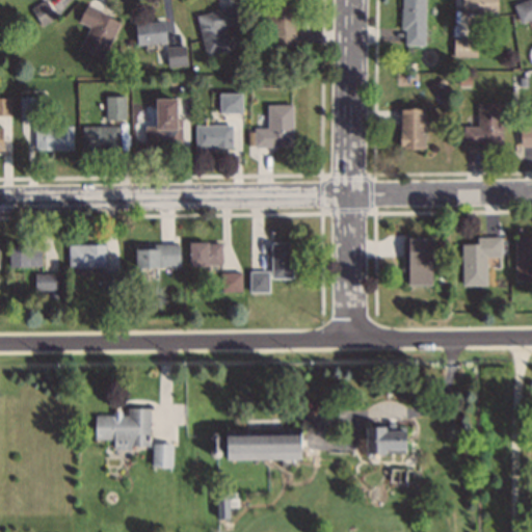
[(294,48),(294,0),(272,0),(273,14),(263,14),(263,29),(272,29),(272,48),(294,48)]
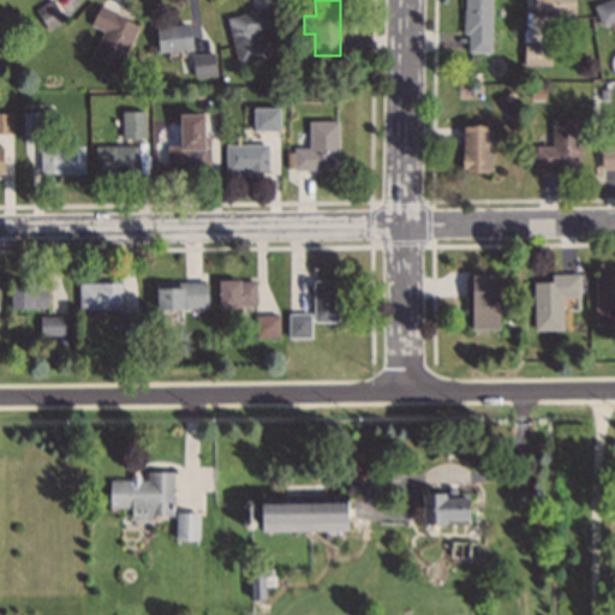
[(491,0),(465,0),(465,53),(491,53),(491,0)]
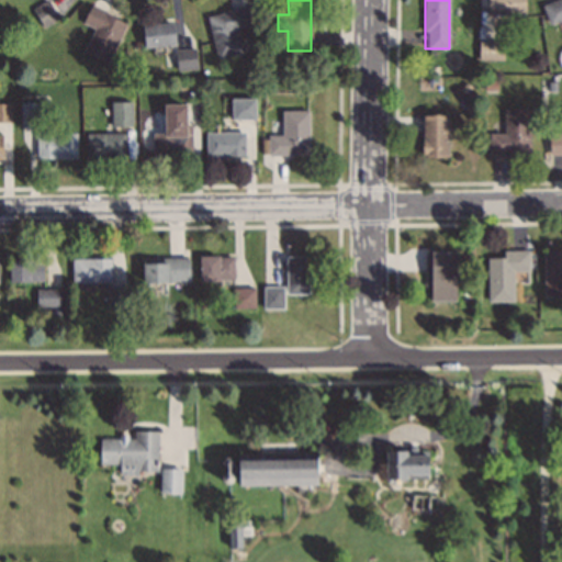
[(525,0),(487,0),(487,15),(526,15),(525,0)]
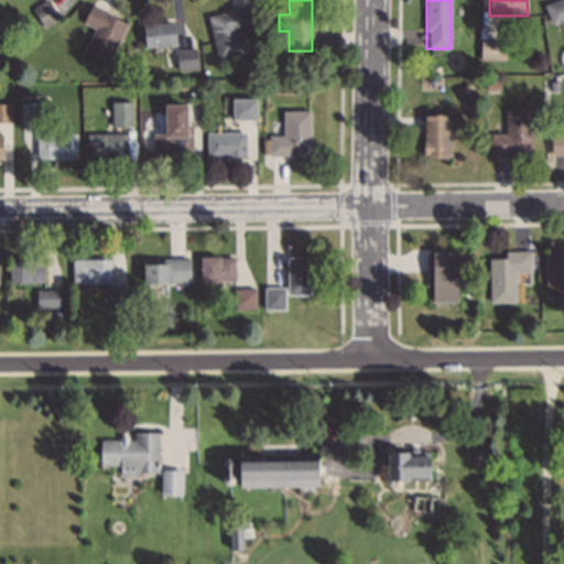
[(563,0),(554,0),(544,3),(550,26),(563,22),(563,0)]
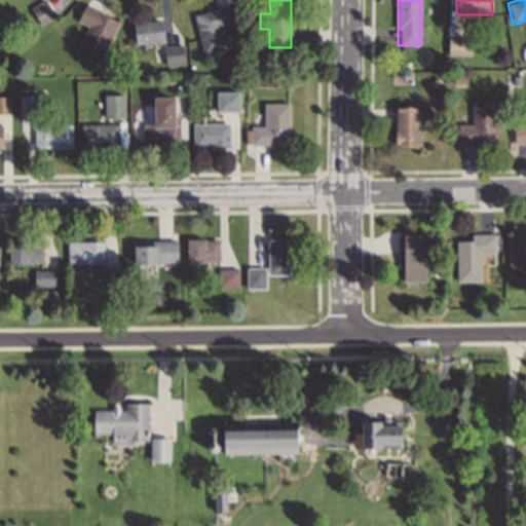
[(52,20),(44,3),(32,8),(40,26),(52,20)]
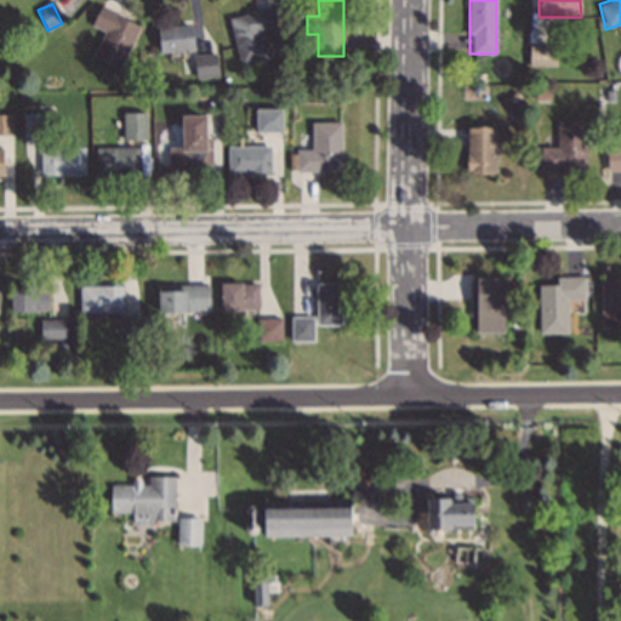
[(92,58),(119,70),(141,26),(101,7),(91,27),(104,33),(92,58)]
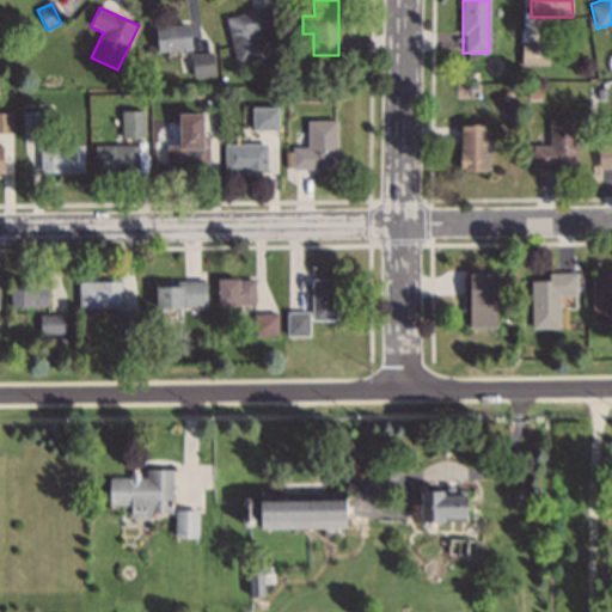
[(237,66),(265,60),(259,34),(274,31),(269,8),(226,18),(237,66)]
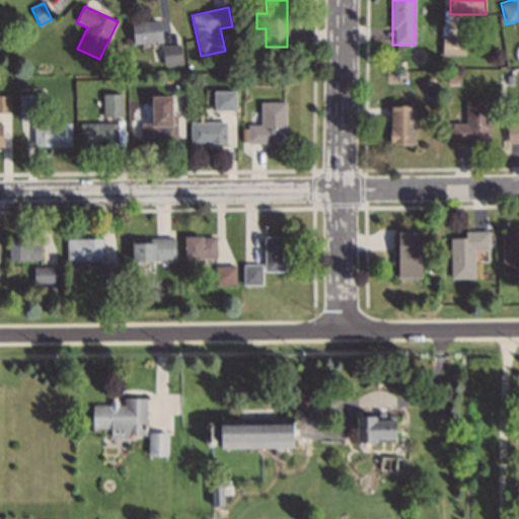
[(134,46),(164,42),(161,21),(131,25),(134,46)]
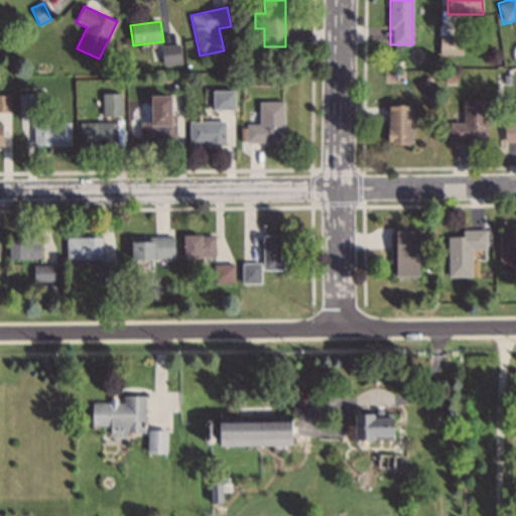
[(462,56),(462,38),(439,38),(439,56),(462,56)]
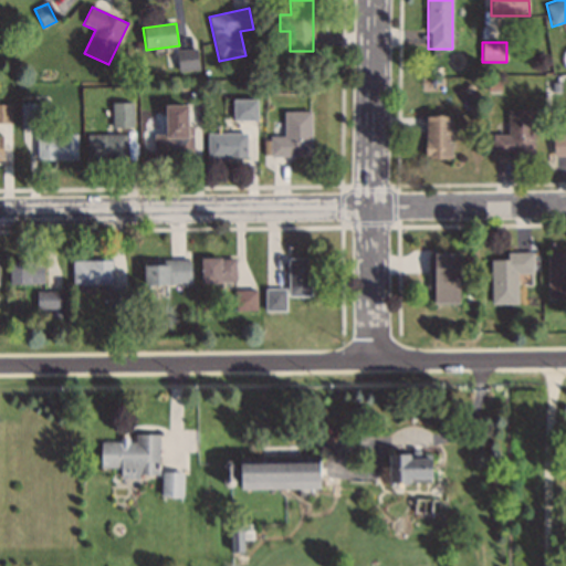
[(196,51),(177,52),(179,73),(198,71),(196,51)]
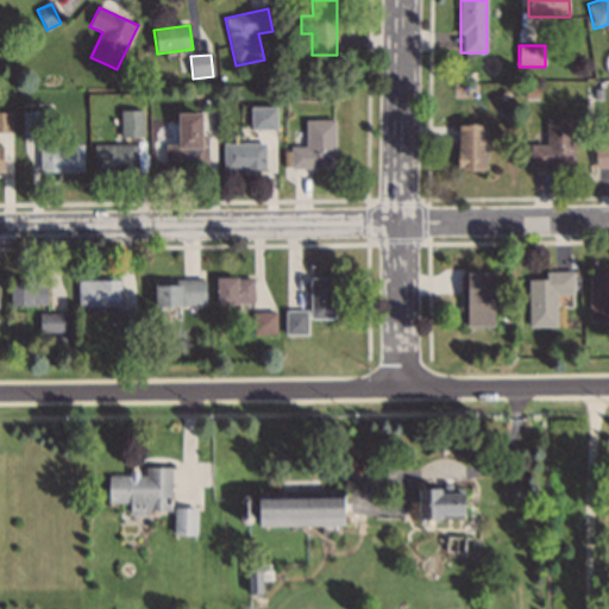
[(252,111),(252,131),(276,131),(276,111),(252,111)]
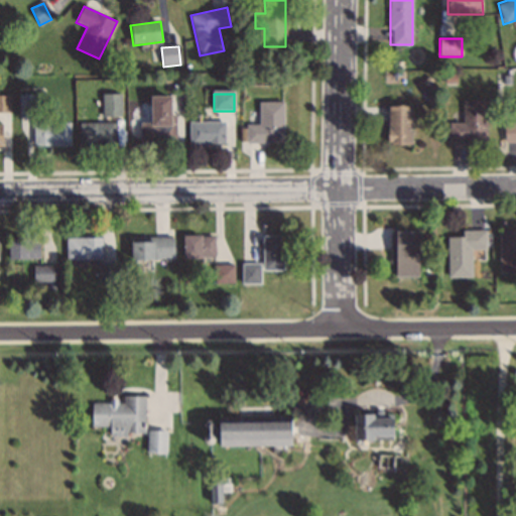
[(102,95),(102,117),(120,117),(120,95),(102,95)]
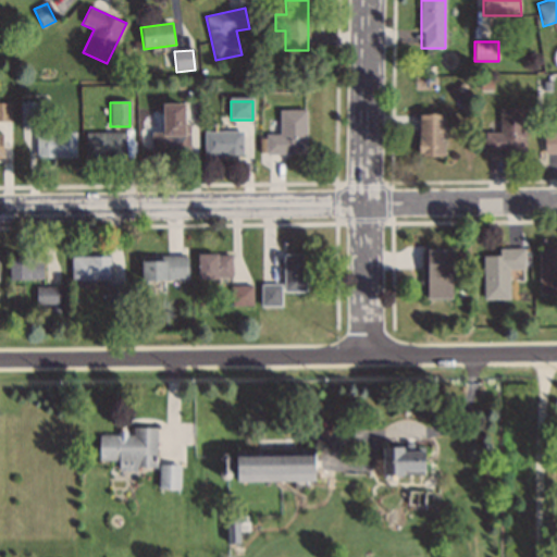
[(12,104),(0,103),(0,123),(12,123),(12,104)]
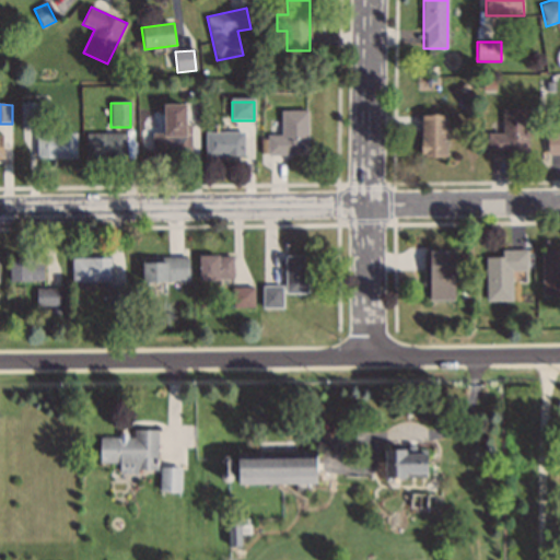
[(21,104),(21,128),(39,128),(39,104),(21,104)]
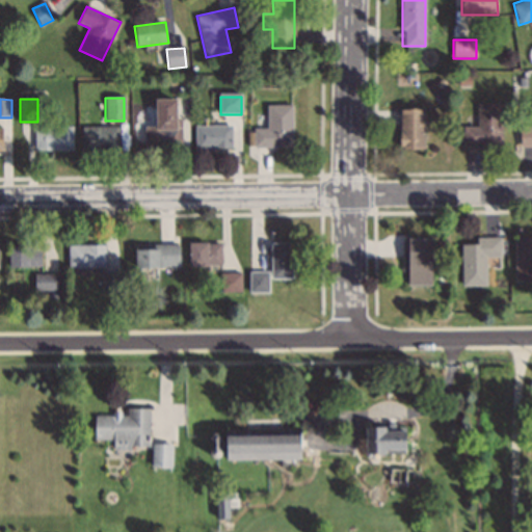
[(145,151),(178,151),(178,100),(155,100),(155,129),(145,129),(145,151)]
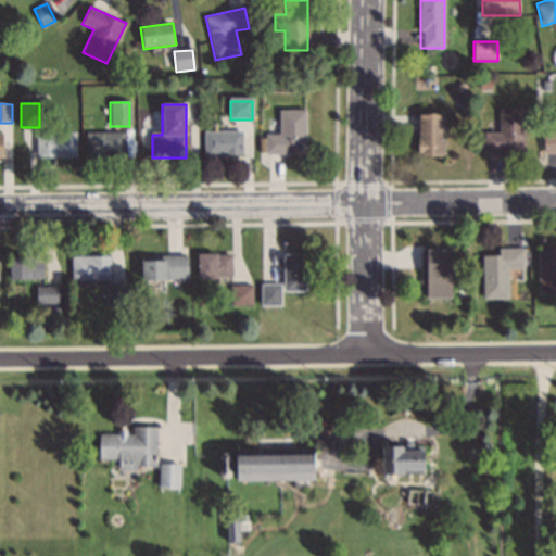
[(525,110),(498,110),(498,134),(484,134),(484,155),(525,155),(525,110)]
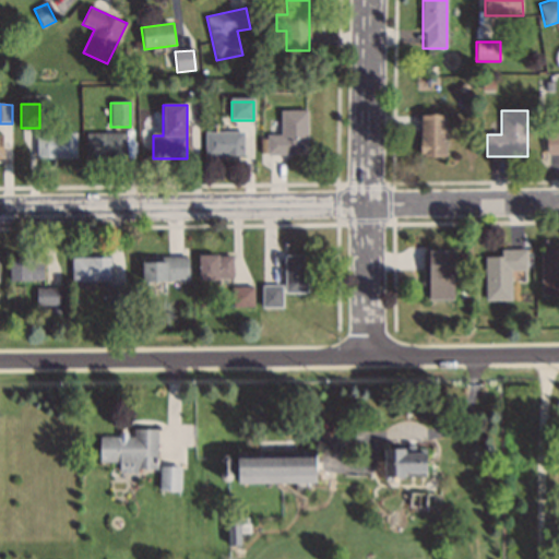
[(281,137),(266,137),(266,156),(308,156),(308,111),(281,111),(281,137)]
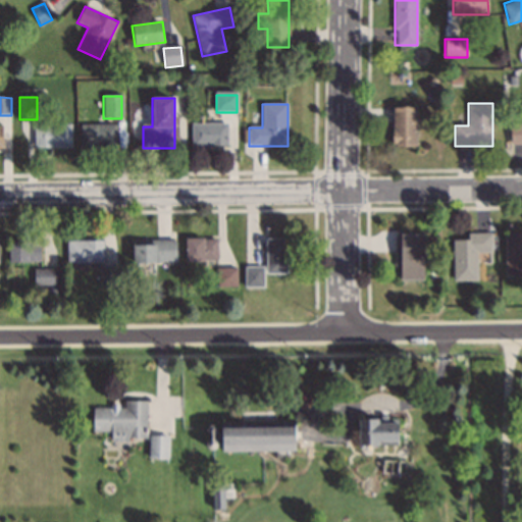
[(416,148),(416,108),(392,108),(392,148),(416,148)]
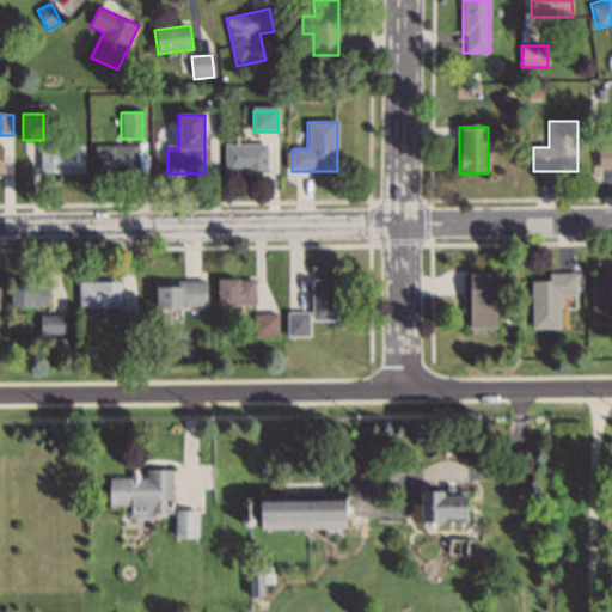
[(225,172),(265,172),(265,147),(225,147),(225,172)]
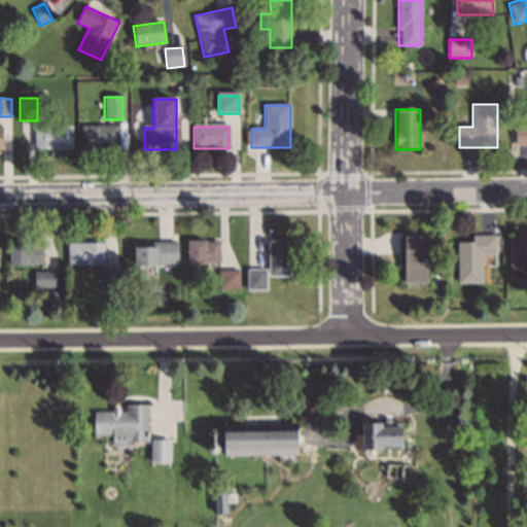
[(526,127),(516,127),(516,146),(526,146),(526,127)]
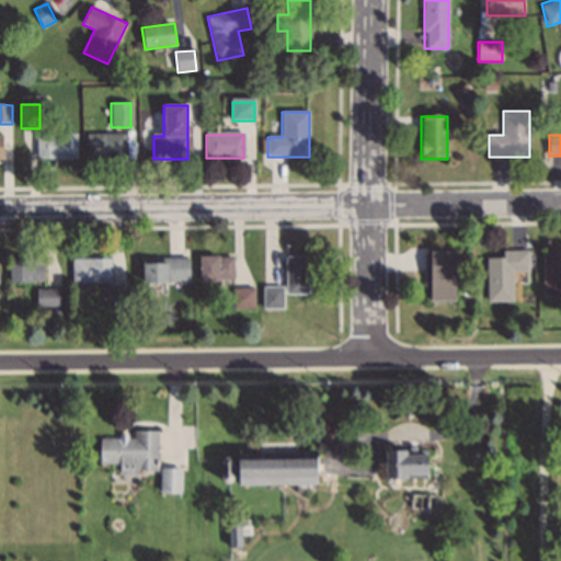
[(76,136),(36,136),(36,160),(76,160),(76,136)]
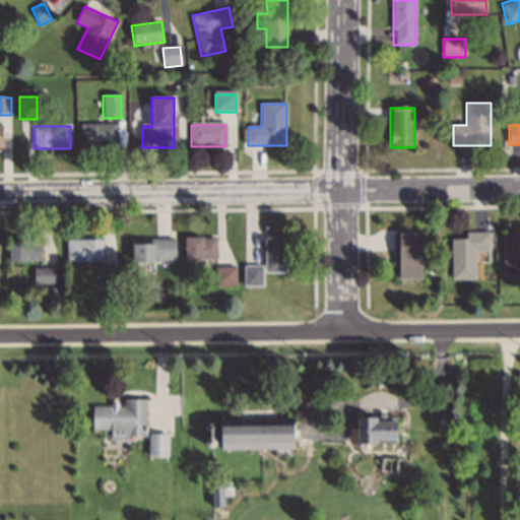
[(80,148),(117,148),(117,126),(80,126),(80,148)]
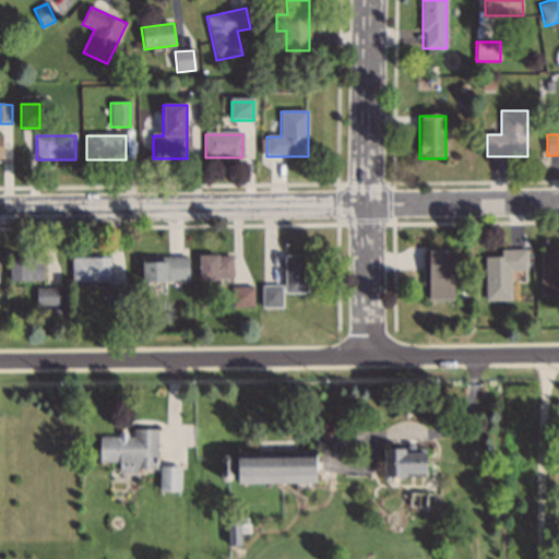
[(500,251),(500,258),(485,258),(486,302),(512,302),(511,272),(526,272),(526,251),(500,251)]
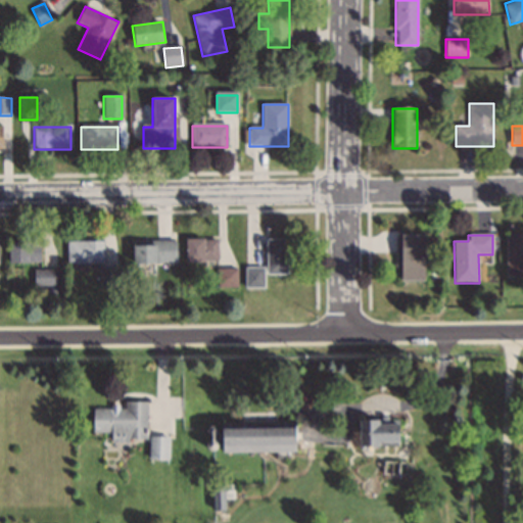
[(507,278),(522,278),(522,235),(507,235),(507,278)]
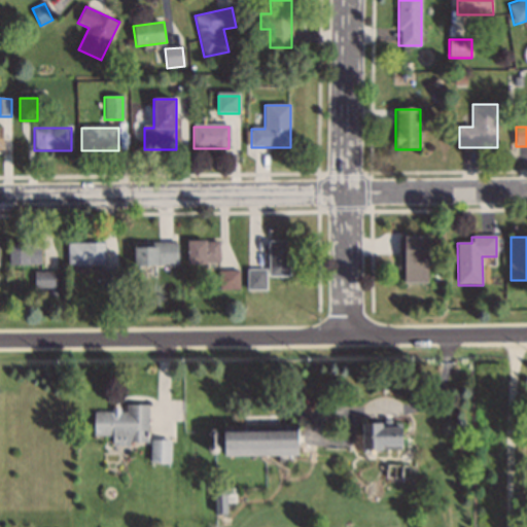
[(428,284),(428,238),(403,238),(403,284),(428,284)]
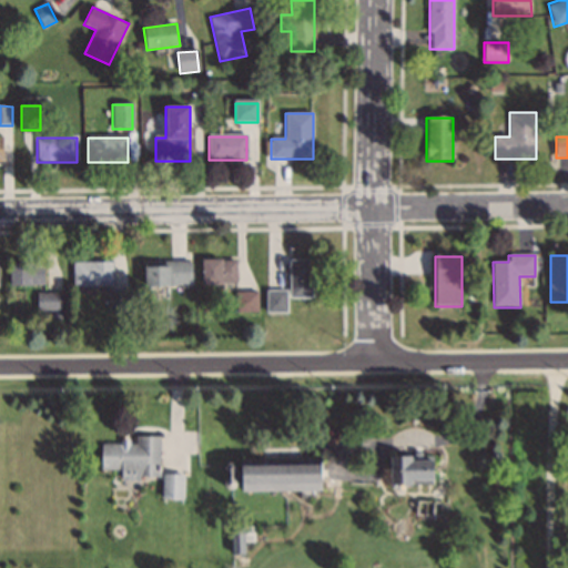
[(201,285),(236,285),(236,261),(201,261),(201,285)]
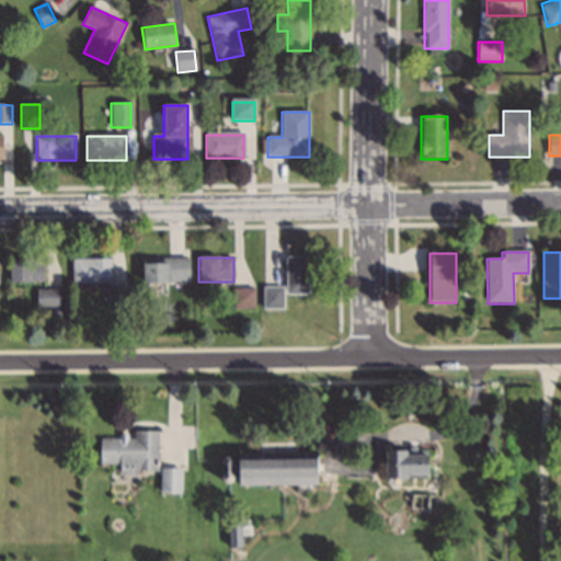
[(285,258),(285,296),(309,296),(309,258),(285,258)]
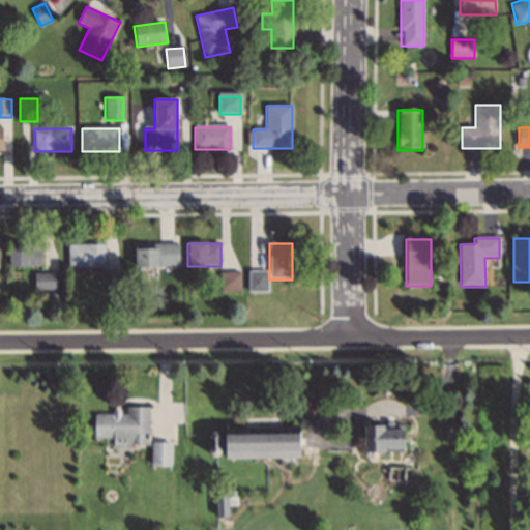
[(9,268),(41,268),(41,245),(9,245),(9,268)]
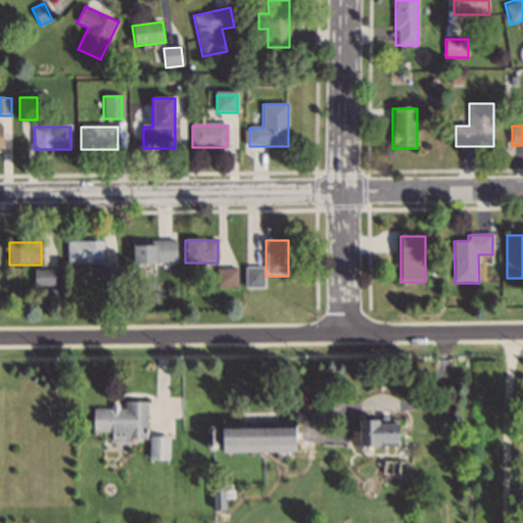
[(103,242),(67,242),(67,266),(103,266),(103,242)]
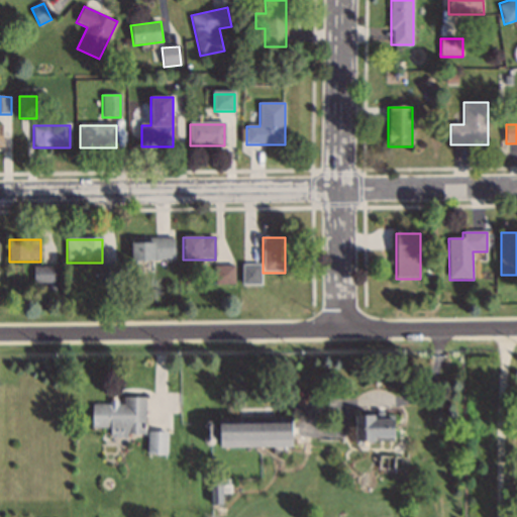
[(131,262),(175,262),(175,239),(131,239),(131,262)]
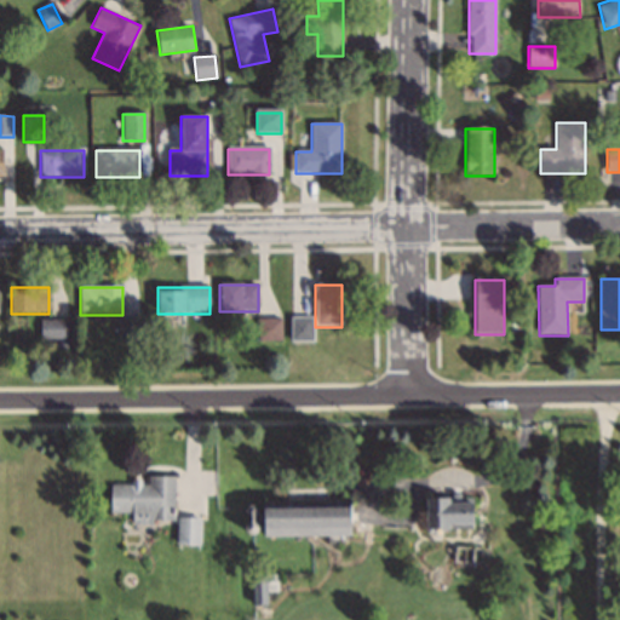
[(258,343),(280,343),(280,320),(258,320),(258,343)]
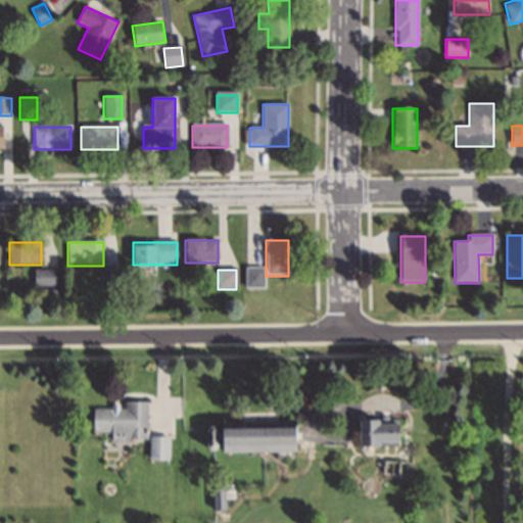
[(246,270),(246,289),(264,289),(264,270),(246,270)]
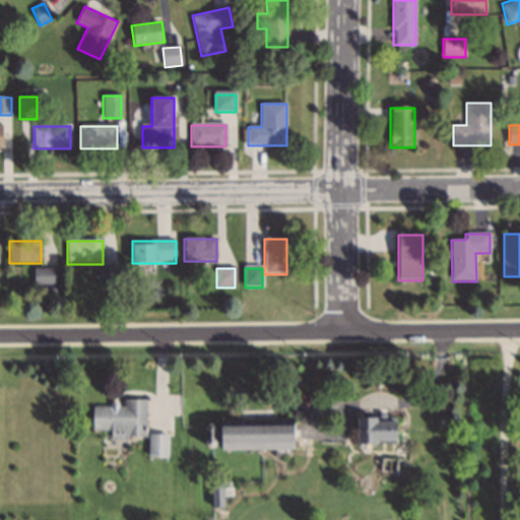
[(34,269),(34,286),(56,286),(56,269),(34,269)]
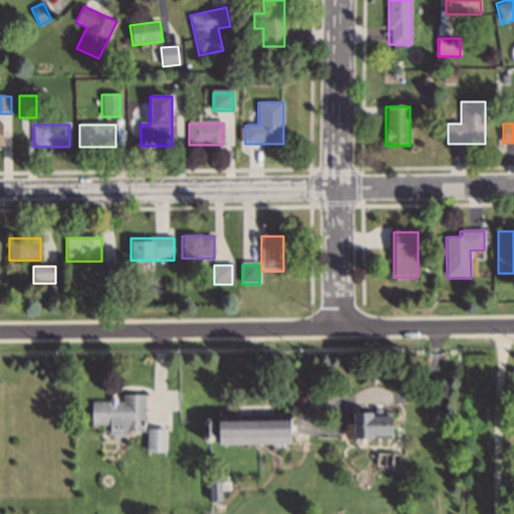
[(123,403),(92,403),(91,427),(109,427),(109,435),(145,435),(145,397),(123,397),(123,403)]
